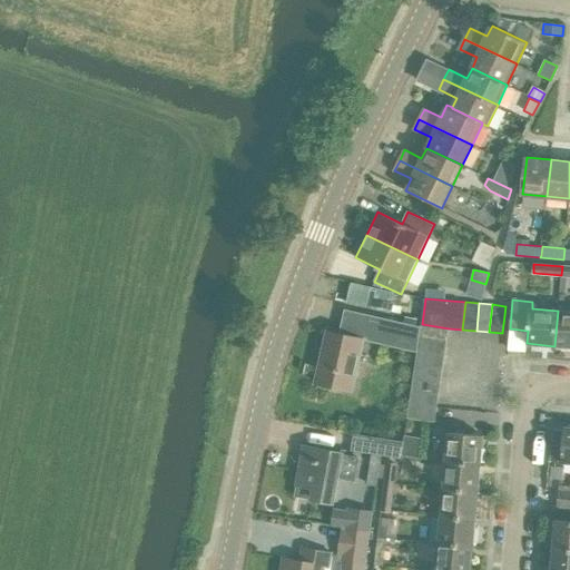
[(327,331),(316,383),(351,391),(363,338),(418,351),(420,337),(421,326),(415,325),(416,320),(405,316),(404,322),(344,308),(340,333),(327,331)]
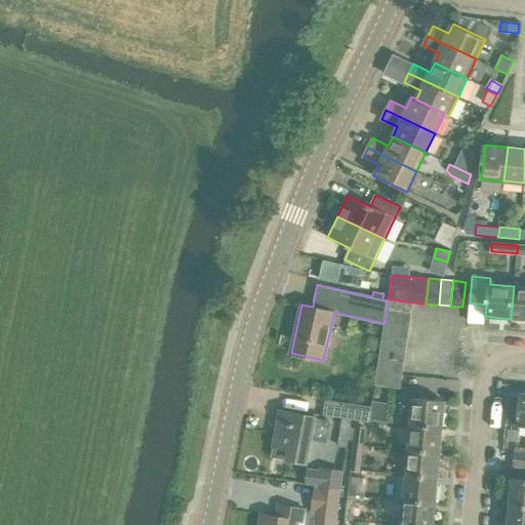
[(524,319),(524,287),(514,286),(511,319),(524,319)]
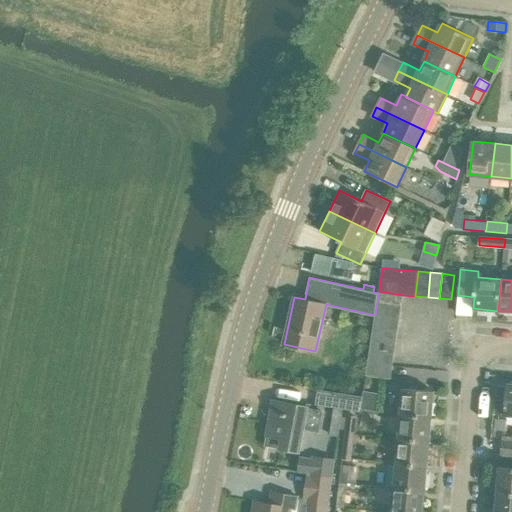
[(378,293),(377,303),(401,307),(403,295),(379,291),(378,293)]
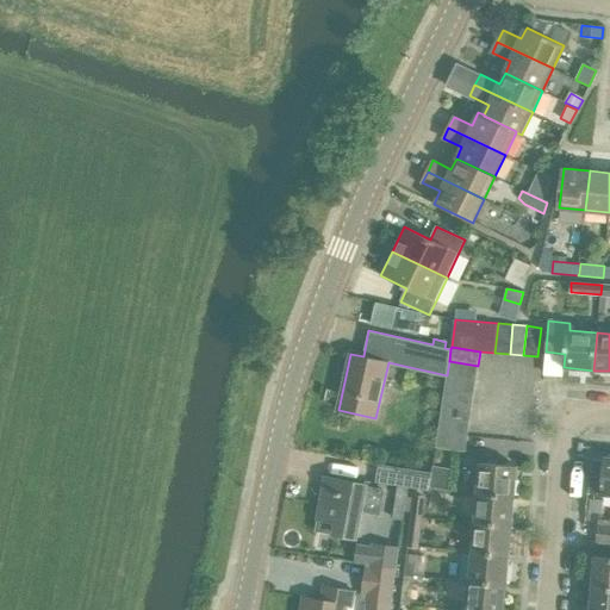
[(449,361),(447,375),(475,380),(478,366),(449,361)]
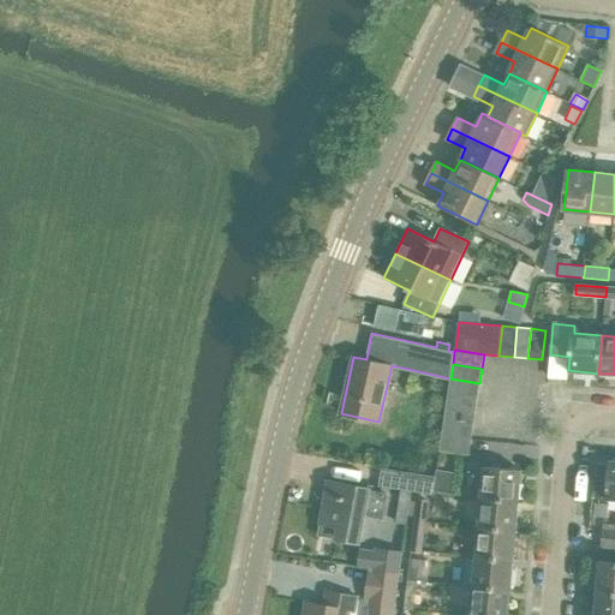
[(451,378),(448,393),(477,398),(479,383),(451,378)]
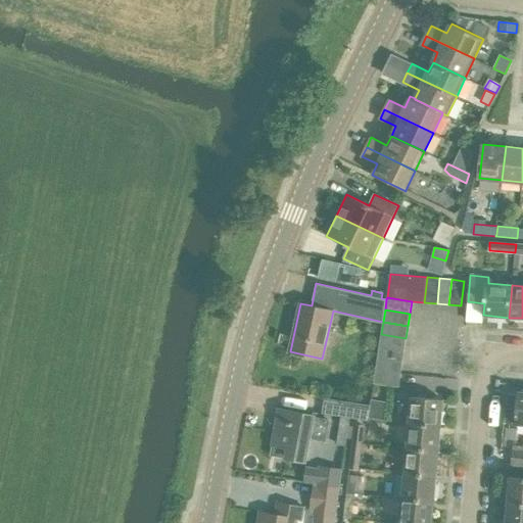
[(381,334),(379,346),(403,350),(406,338),(381,334)]
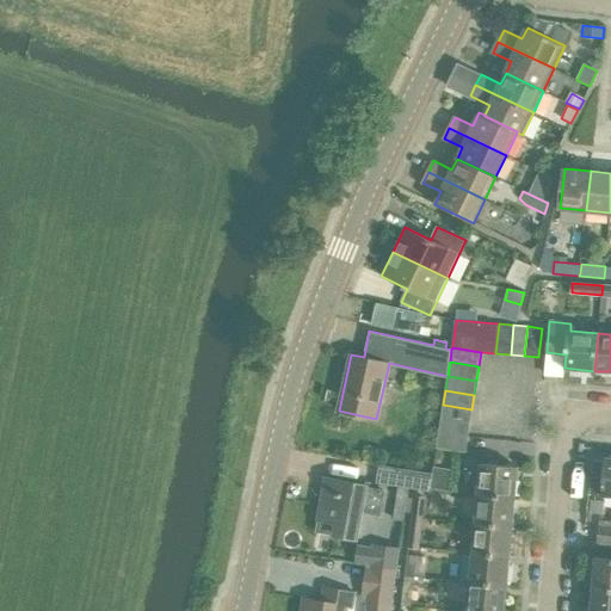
[(443,405),(440,419),(469,423),(471,409),(443,405)]
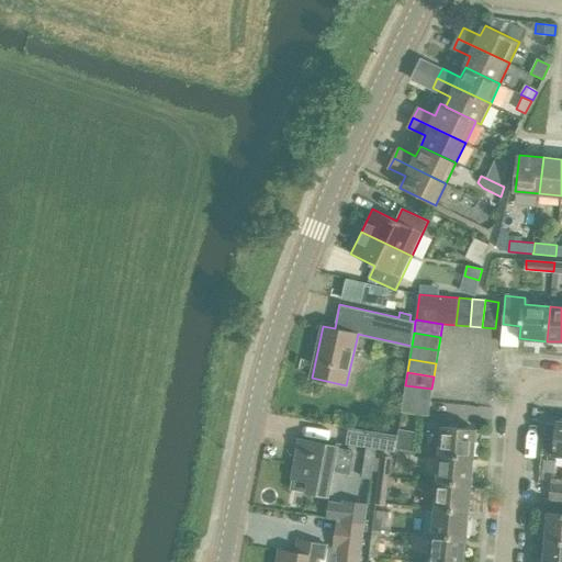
[(405,385),(403,398),(430,403),(430,402),(431,389),(405,385)]
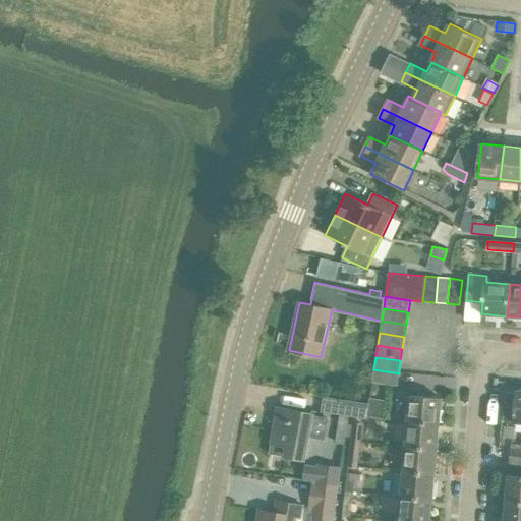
[(373,369),(371,382),(397,386),(399,373),(373,369)]
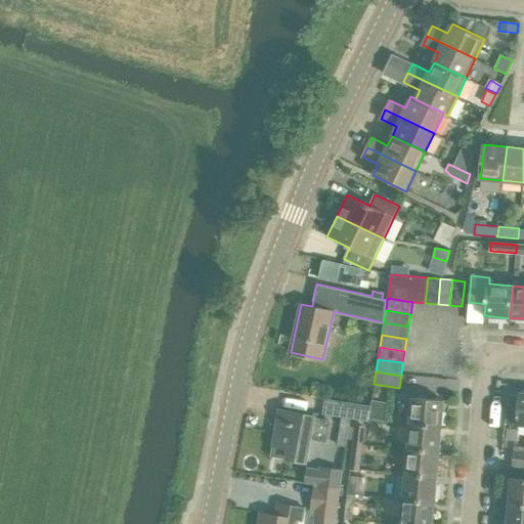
[(442,426),(444,400),(412,397),(410,423),(442,426)]
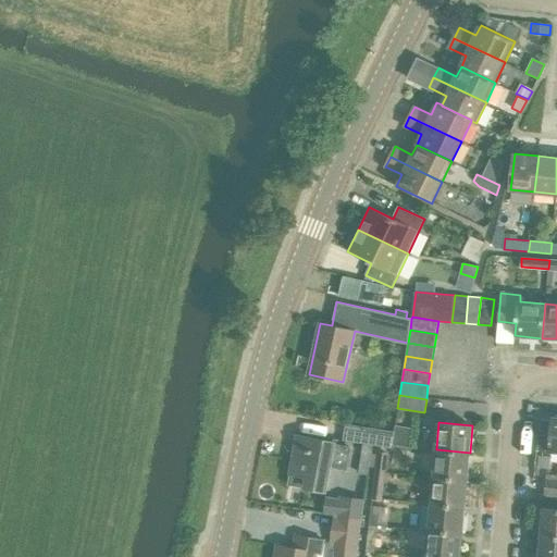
[(343,441),(373,445),(391,448),(394,433),(345,424),(343,441)]
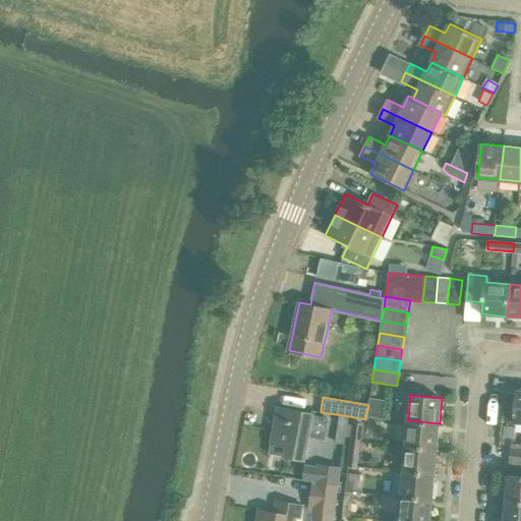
[(383,419),(386,401),(378,399),(370,399),(367,416),(383,419)]
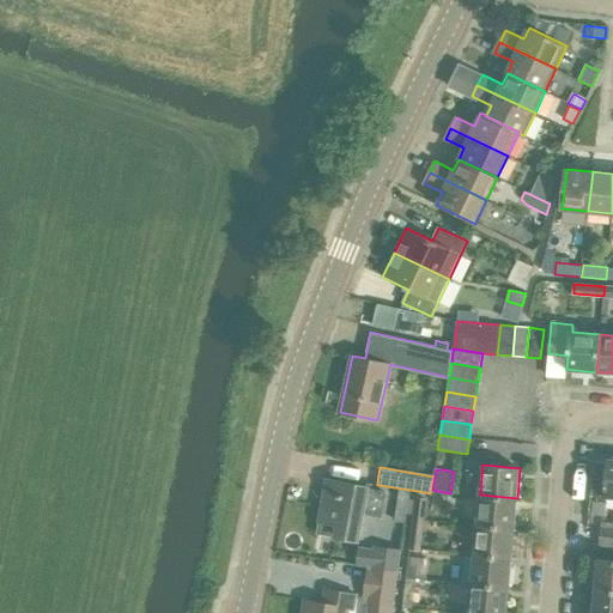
[(320,521),(317,532),(338,535),(358,539),(368,486),(328,479),(320,521)]
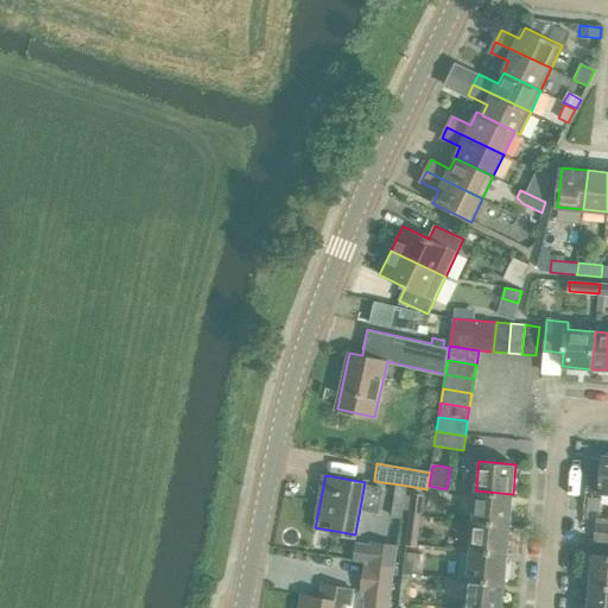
[(511,523),(513,494),(476,491),(473,520),(511,523)]
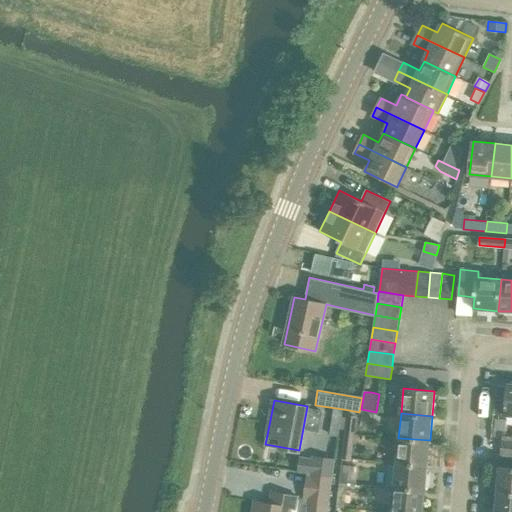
[(355,434),(358,416),(347,415),(345,432),(355,434)]
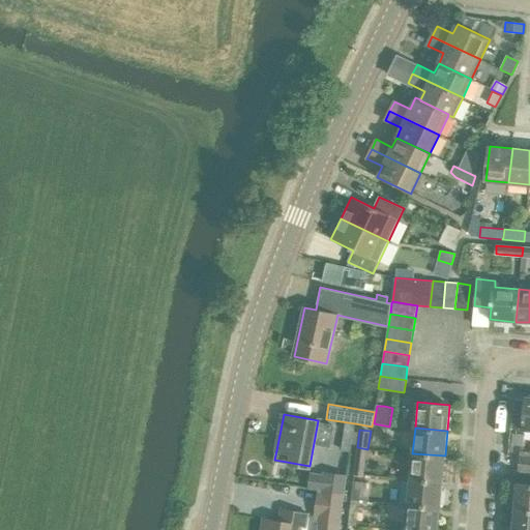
[(364,476),(367,449),(357,447),(353,475),(364,476)]
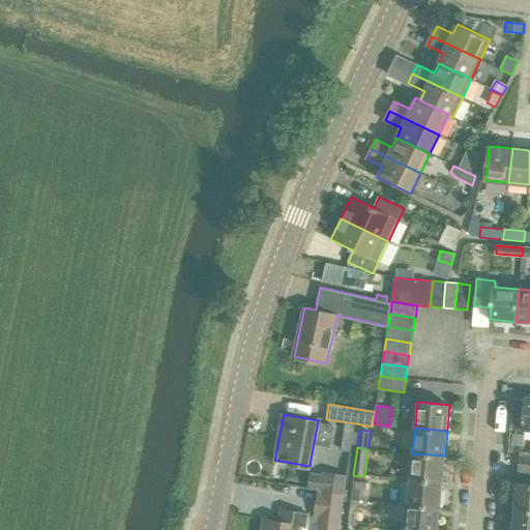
[(442,482),(445,455),(412,453),(410,479),(442,482)]
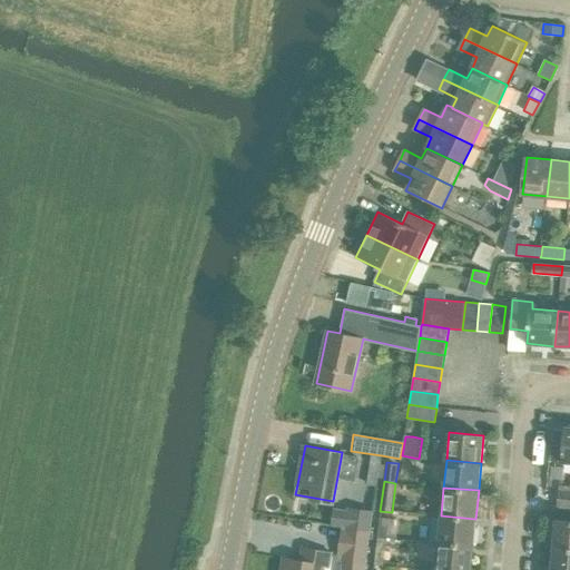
[(569,491),(559,491),(558,507),(569,508),(569,491)]
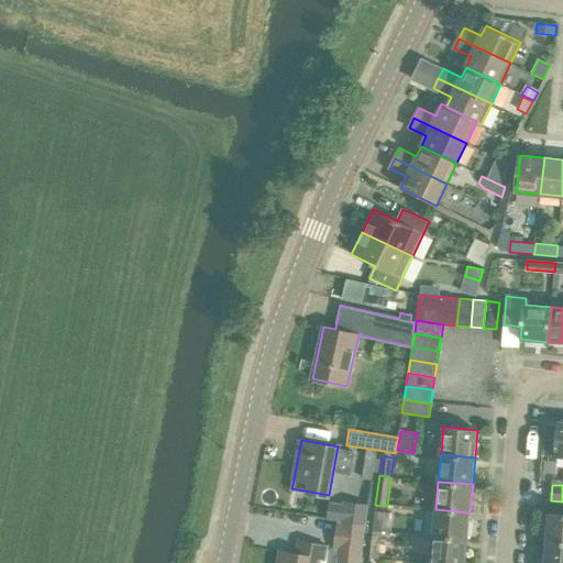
[(367,508),(343,504),(343,505),(329,503),(327,519),(365,525),(367,508)]
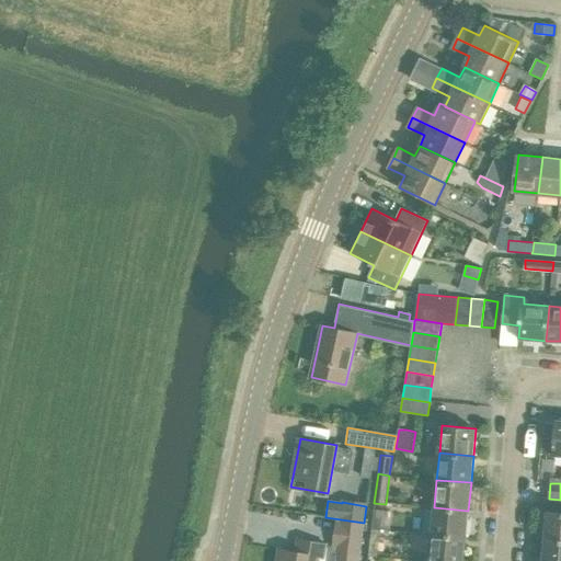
[(466,537),(468,511),(434,507),(432,535),(466,537)]
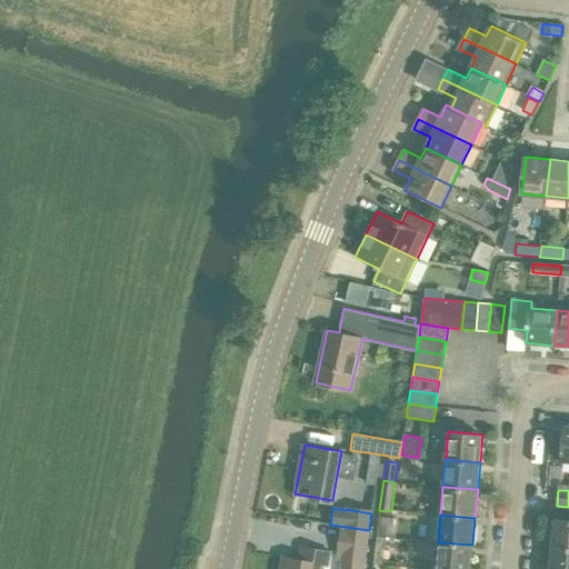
[(386,538),(389,518),(380,517),(377,536),(386,538)]
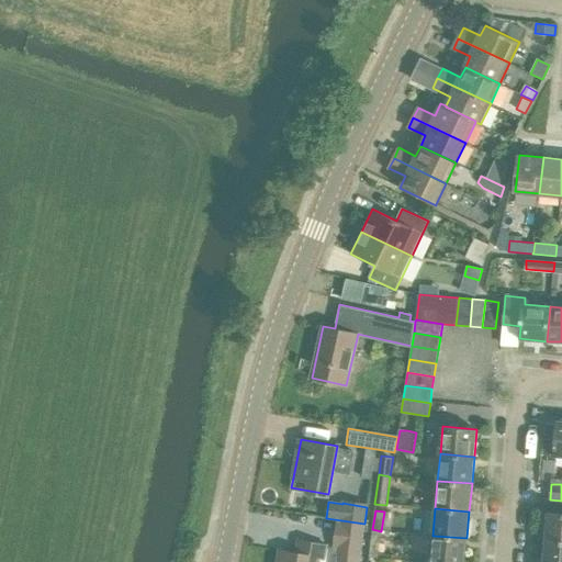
[(561,513),(549,512),(546,539),(561,540),(561,513)]
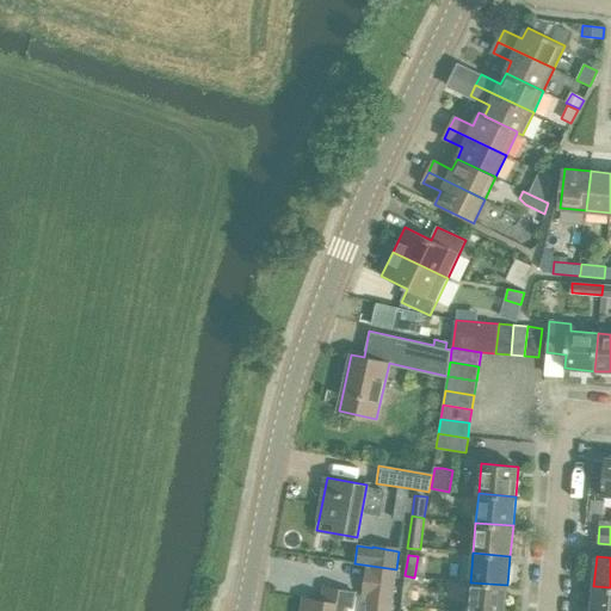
[(411,606),(414,578),(405,575),(401,605),(411,606)]
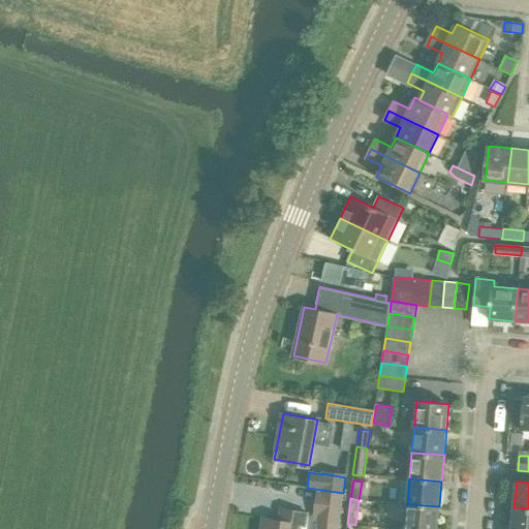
[(437,528),(439,506),(407,504),(404,528),(437,528)]
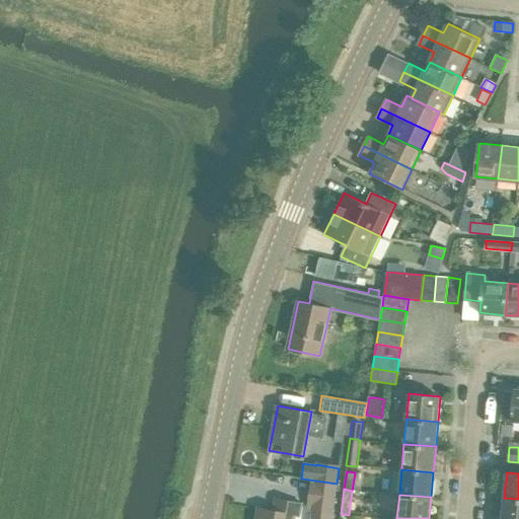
[(518,518),(518,499),(504,498),(502,518),(518,518)]
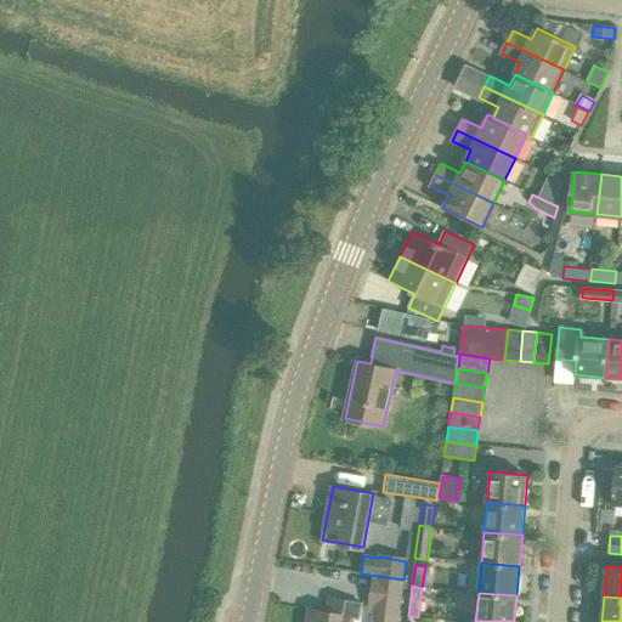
[(360,620),(362,604),(329,598),(327,612),(310,610),(307,621),(351,621),(352,617),(360,620)]
